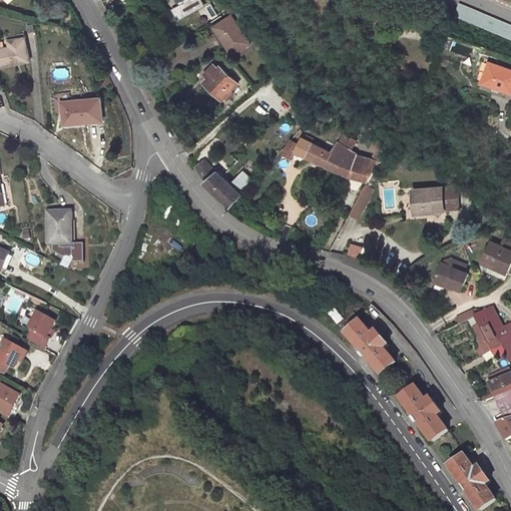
[(510,25),(453,5),(449,18),(510,39),(510,25)]
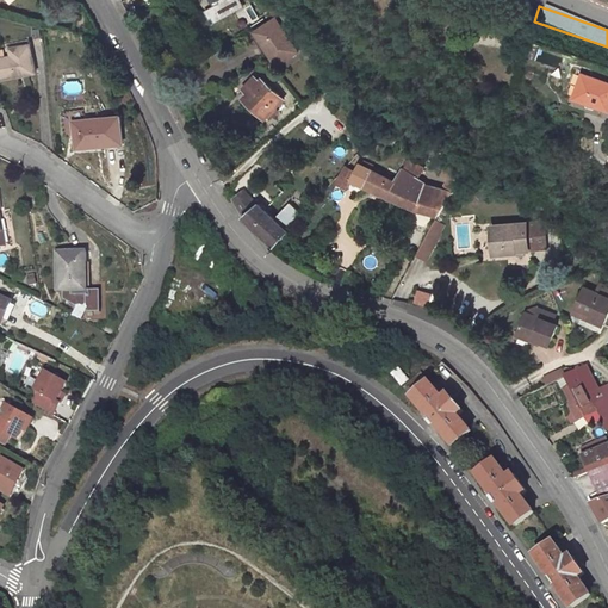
[(266,23),(254,30),(275,64),(297,51),(275,17),(266,23)]
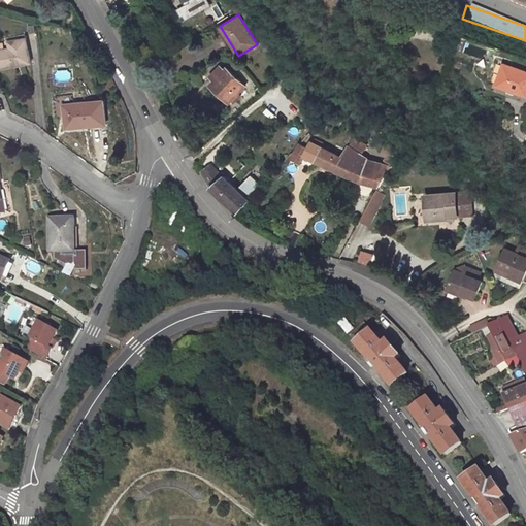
[(235,58),(238,56),(220,26),(217,28),(235,58)]
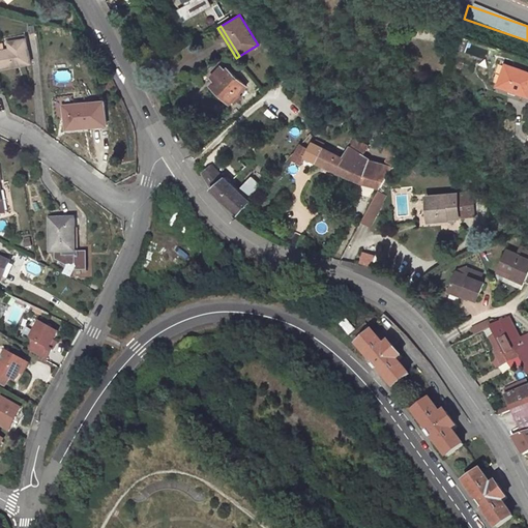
[(4,47),(0,48),(0,65),(25,62),(21,37),(4,40),(4,47)]
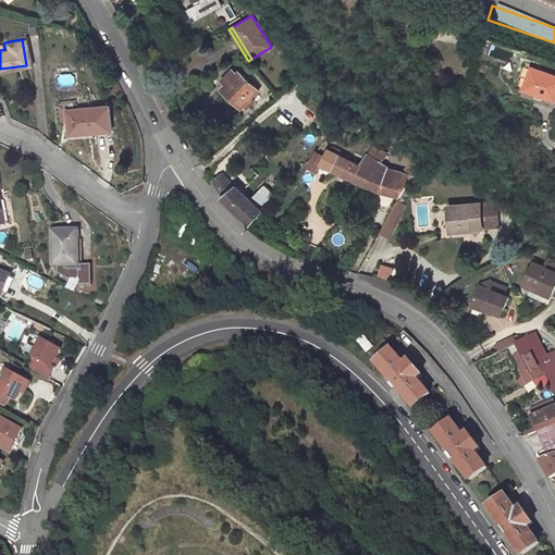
[(554,73),(529,65),(521,87),(554,98),(554,73)]
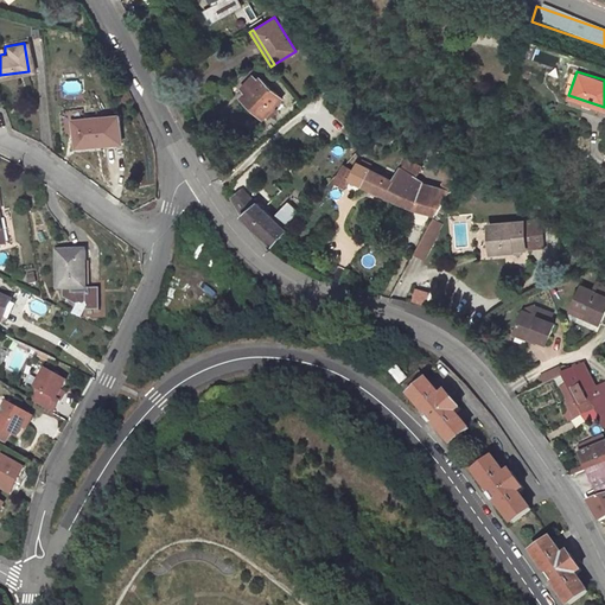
[(253,72),(240,87),(244,91),(241,96),(262,116),(280,96),(260,76),(259,77),(253,72)]
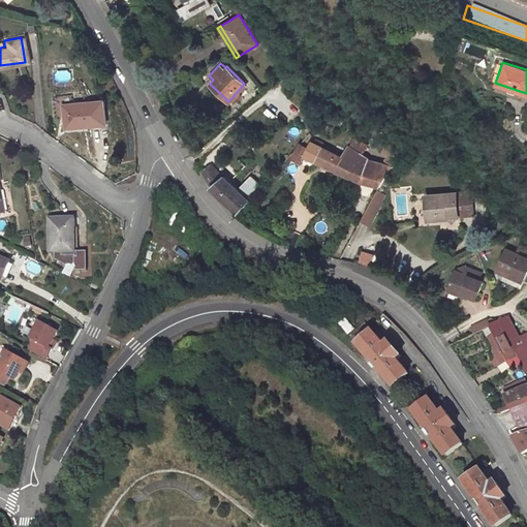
[(85,105),(59,107),(61,131),(87,128),(85,105)]
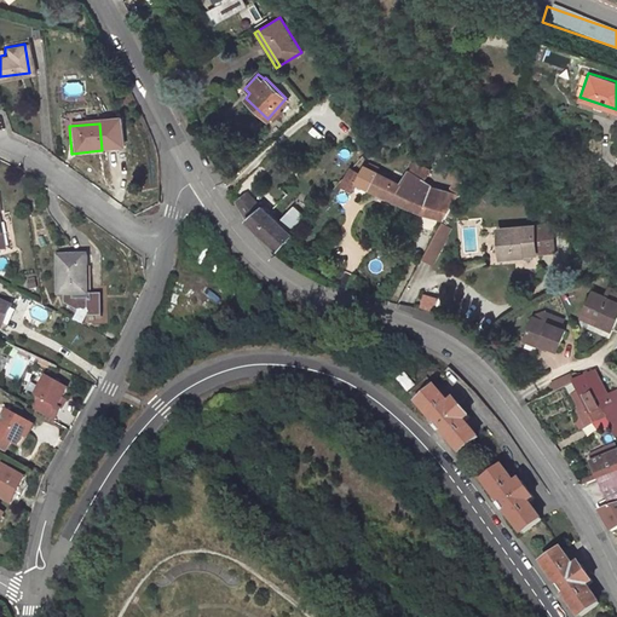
[(413,161),(407,171),(421,179),(427,168),(413,161)]
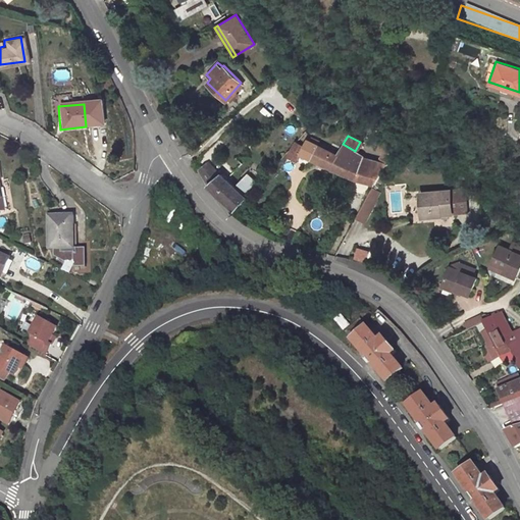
[(354,152),(355,151),(343,144),(336,154),(306,140),(299,153),(334,170),(340,172),(354,152)]
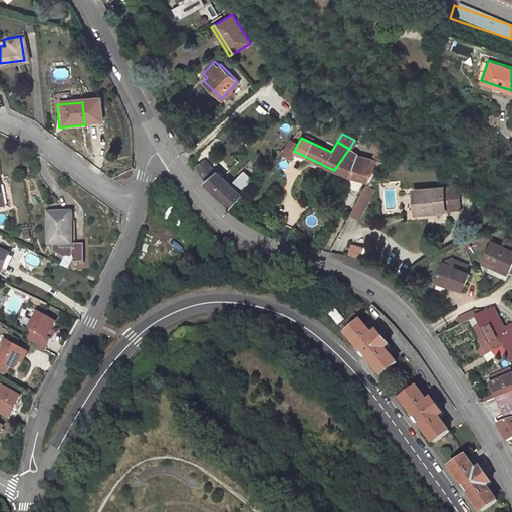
[(356,154),(348,150),(334,170),(347,177),(367,181),(387,148),(377,143),(368,158),(356,154)]
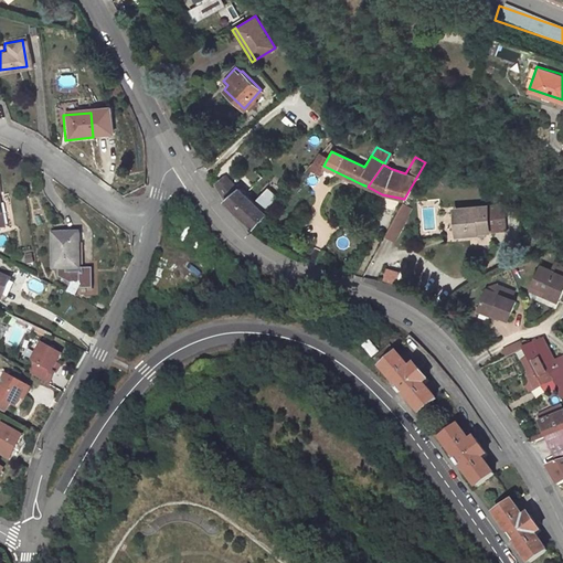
[(312,159),(309,158),(307,166),(318,172),(321,165),(312,159)]
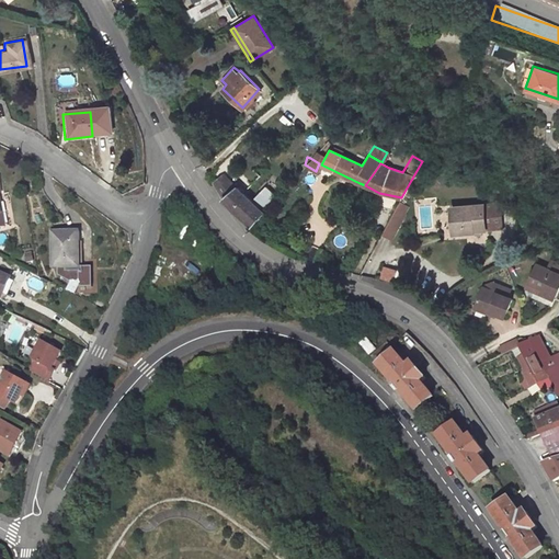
[(223,173),(210,183),(216,193),(221,201),(249,225),(262,210),(255,204),(234,184),(223,173)]
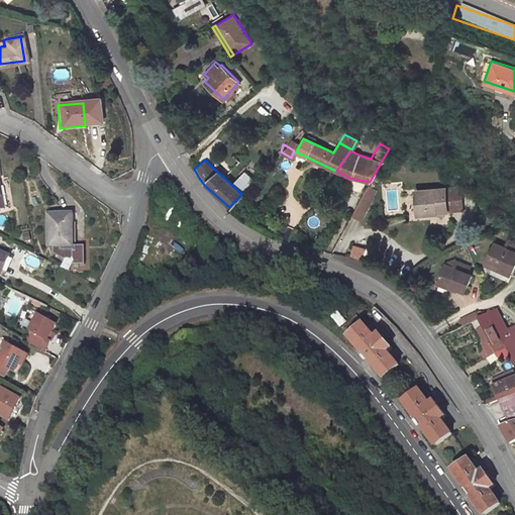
[(442,170),(419,171),(420,188),(415,189),(416,210),(427,209),(427,210),(445,209),(442,170)]
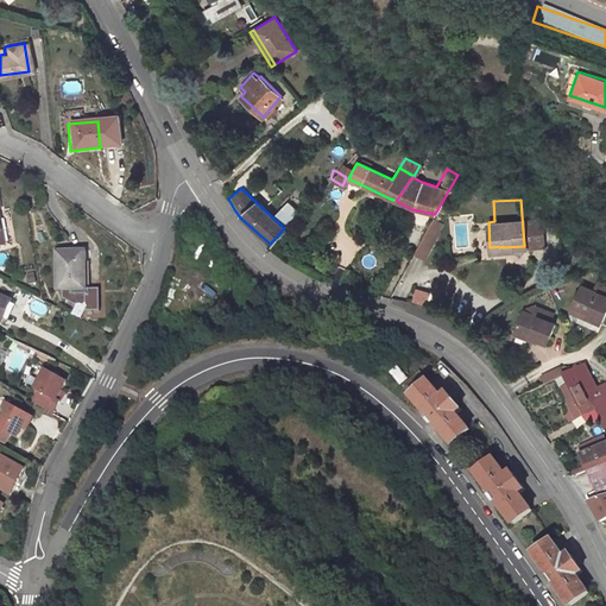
[(424,259),(441,220),(429,215),(412,253),(424,259)]
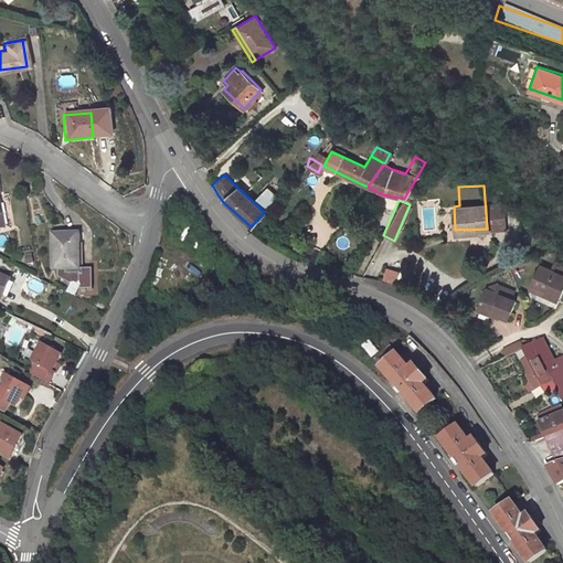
[(75,232),(50,234),(51,268),(77,267),(75,232)]
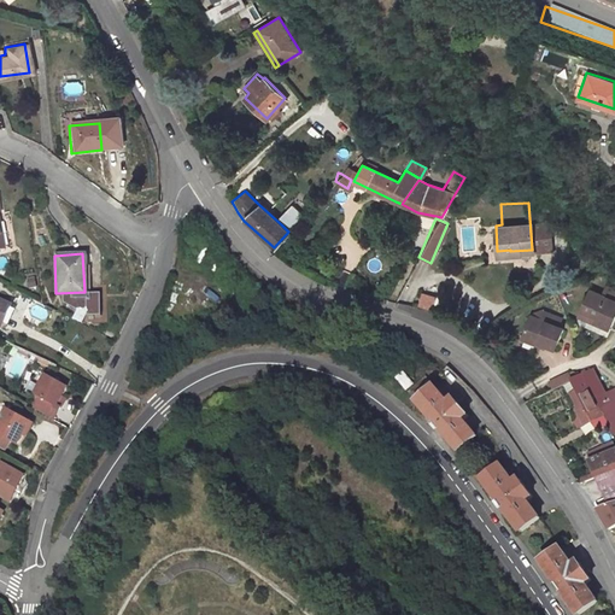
[(601,290),(614,294),(614,287),(604,283),(601,290)]
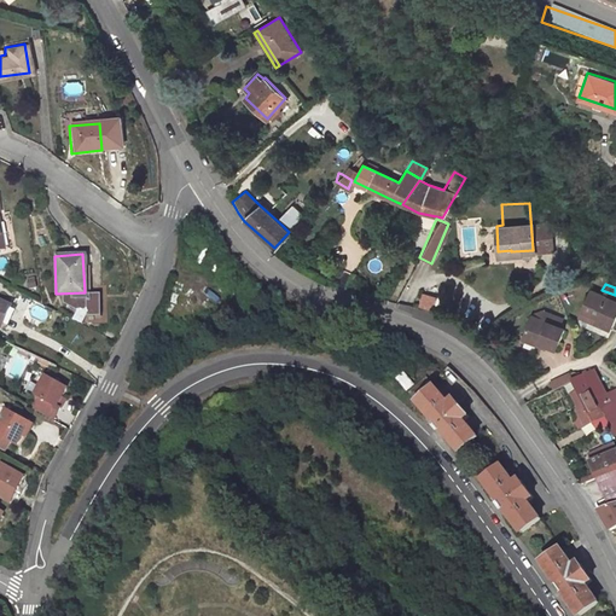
[(615,311),(615,302),(587,290),(577,312),(586,315),(583,320),(608,331),(615,311)]
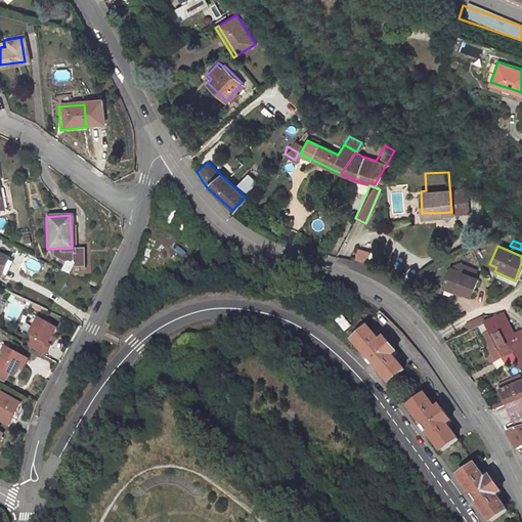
[(448,270),(442,288),(460,294),(461,293),(469,296),(476,278),(472,276),(474,271),(459,265),(457,273),(448,270)]
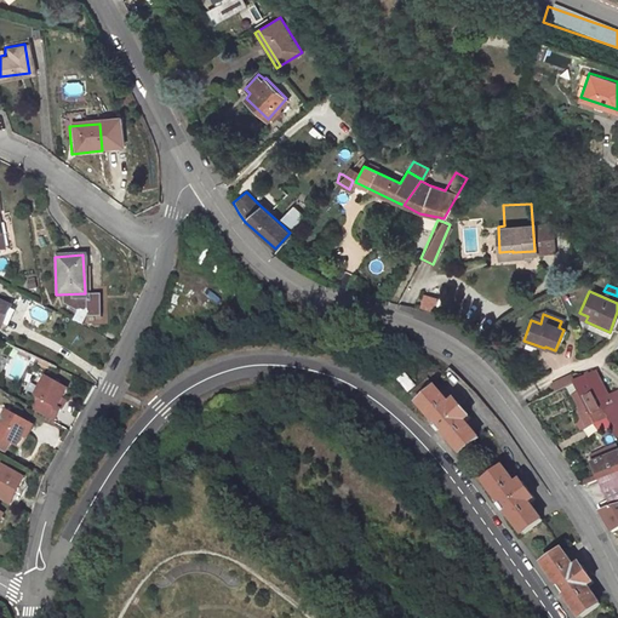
[(408,370),(399,376),(410,390),(419,383),(408,370)]
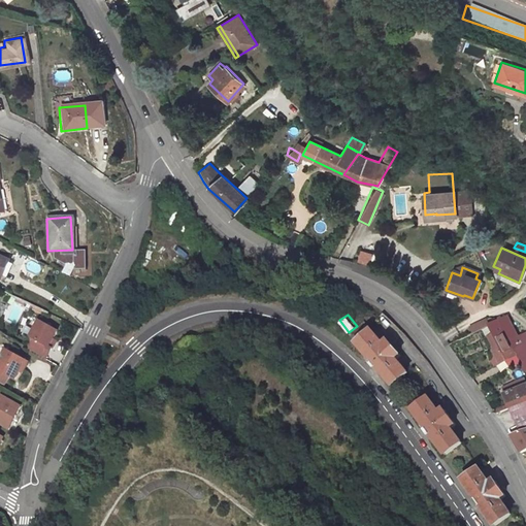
[(486,324),(502,359),(514,353),(517,361),(520,359),(524,366),(525,364),(525,340),(522,332),(515,335),(504,316),(486,324)]
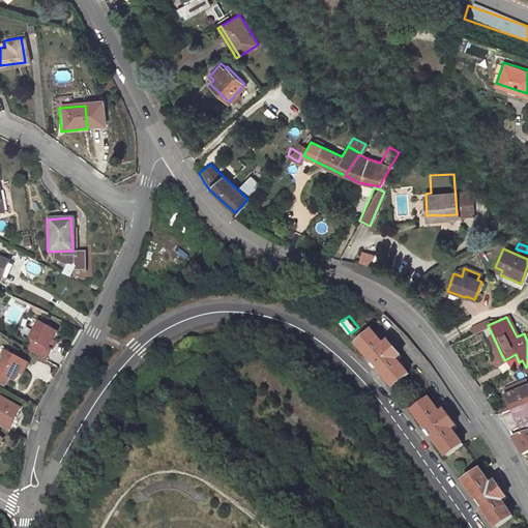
[(485,319),(469,326),(472,333),(488,325),(485,319)]
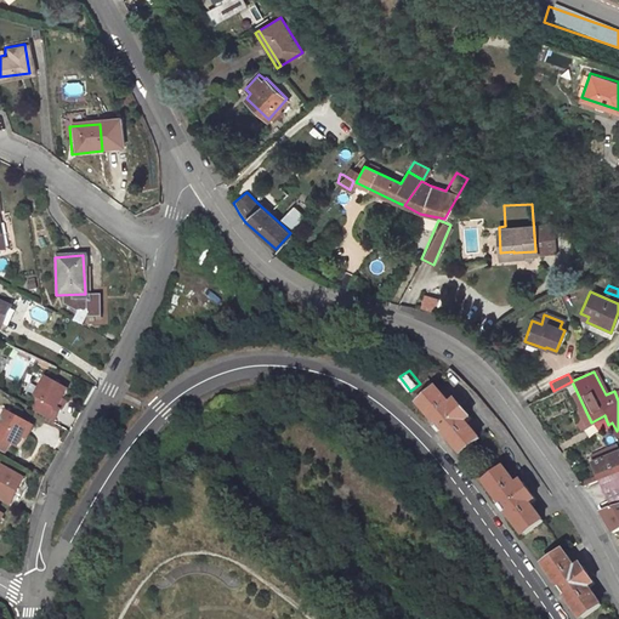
[(52,380),(41,399),(47,403),(41,414),(57,421),(63,410),(60,408),(69,388),(52,380)]
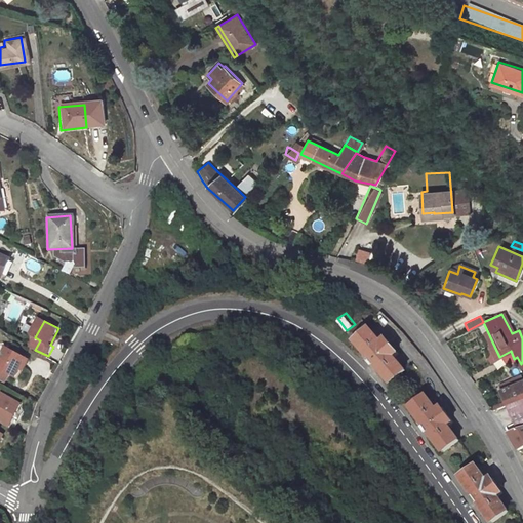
[(383,344),(369,329),(355,342),(389,384),(405,370),(395,357),(398,354),(387,340),(383,344)]
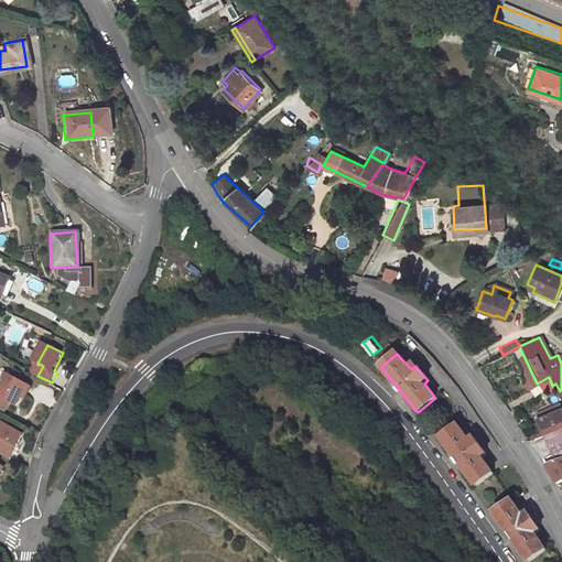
[(8,374),(0,387),(0,396),(19,406),(25,393),(29,395),(33,386),(8,374)]
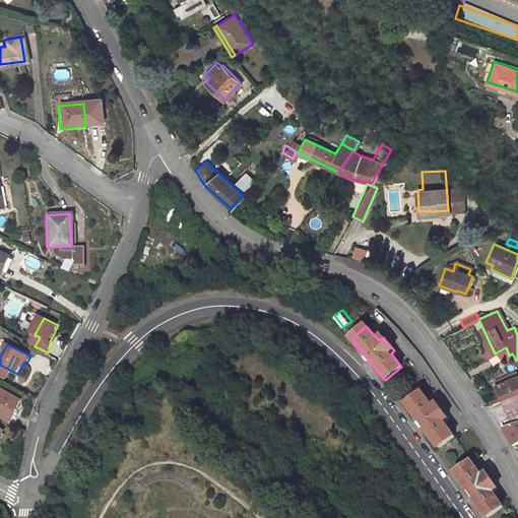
[(512,372),(490,382),(499,399),(517,390),(517,380),(517,379),(514,380),(512,372)]
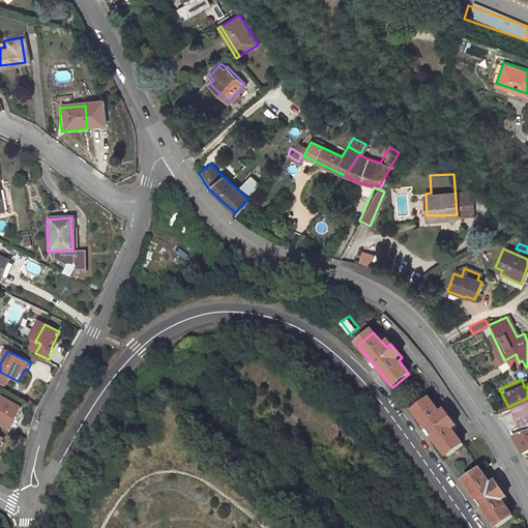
[(21,408),(1,397),(0,399),(0,422),(12,430),(21,416),(18,414),(21,408)]
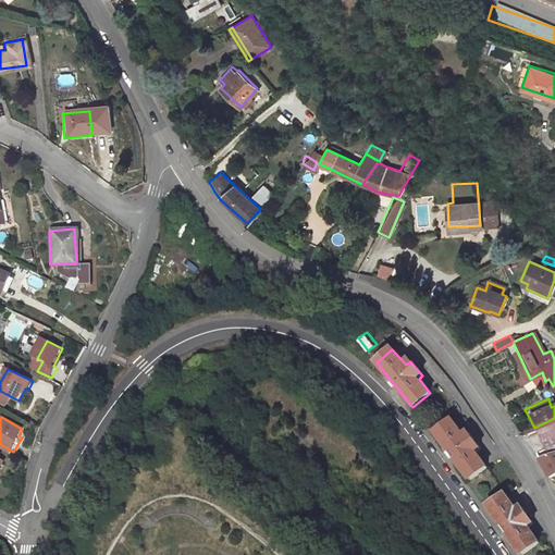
[(554,418),(534,428),(546,451),(554,446),(554,418)]
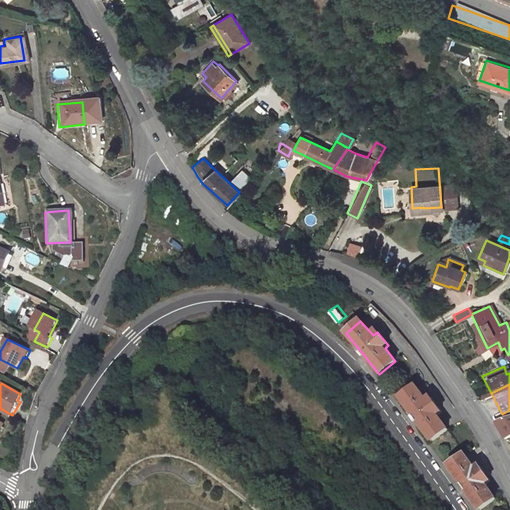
[(424,399),(414,385),(398,396),(430,441),(447,430),(435,414),(439,411),(428,396),(424,399)]
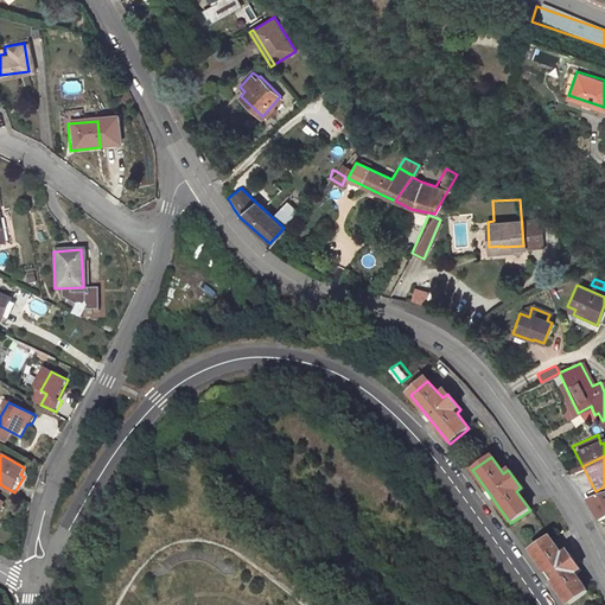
[(604,486),(596,491),(584,497),(597,516),(604,511),(604,486)]
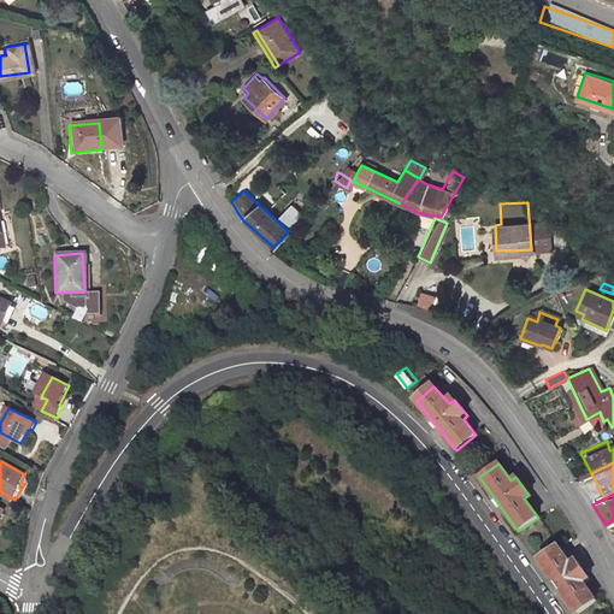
[(570,562),(559,545),(538,560),(576,612),(594,598),(582,580),(586,577),(574,560),(570,562)]
